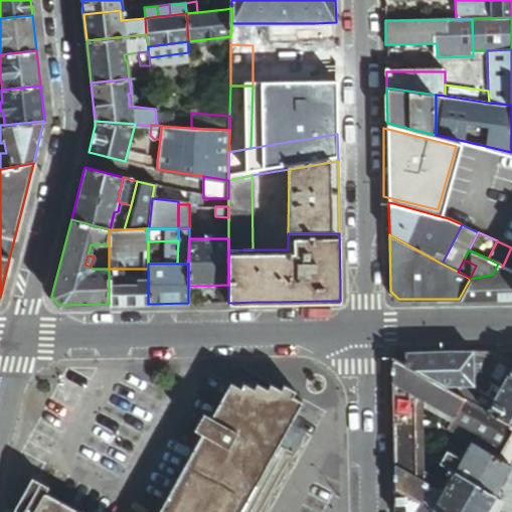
[(493,298),(511,297),(511,270),(503,266),(498,264),(492,275),(470,279),(497,293),(493,298)]
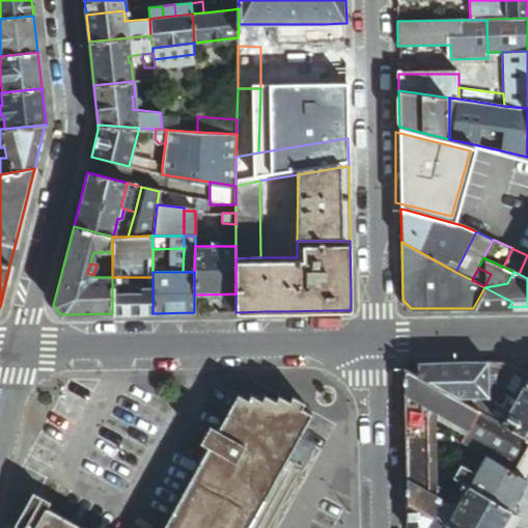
[(112,277),(112,313),(153,313),(153,277),(142,277),(141,285),(124,285),(124,277),(112,277)]
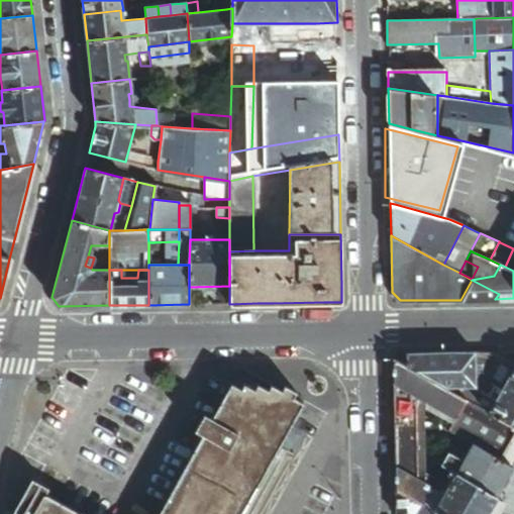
[(138,270),(121,270),(121,278),(137,278),(138,270)]
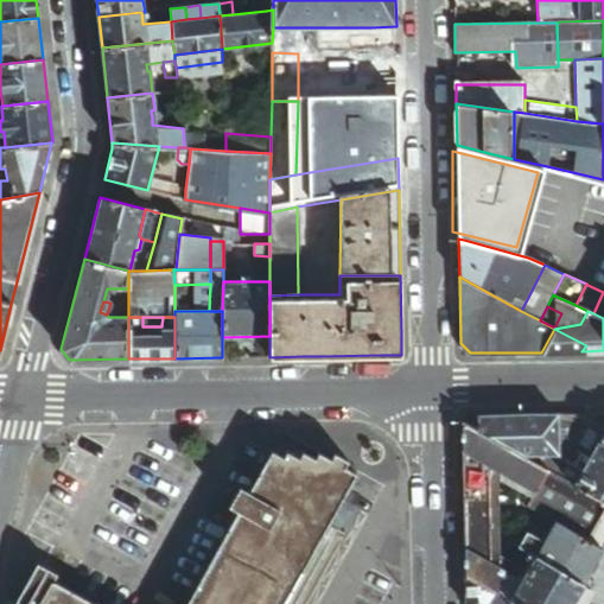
[(541,353),(582,351),(586,345),(554,329),(541,353)]
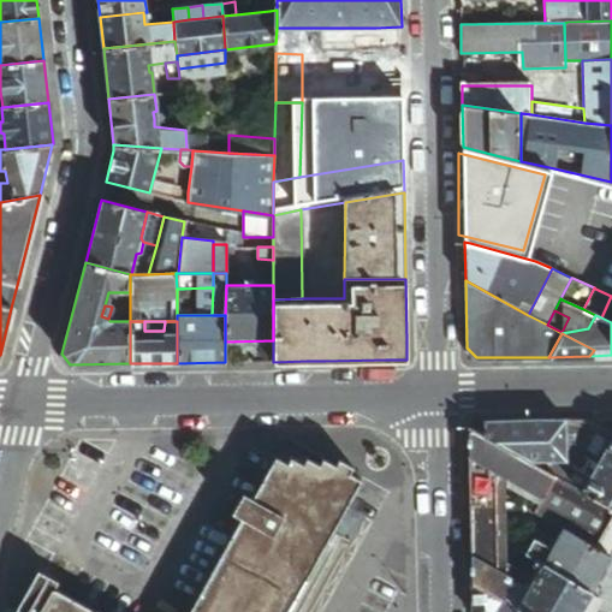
[(611,416),(583,417),(611,433),(611,416)]
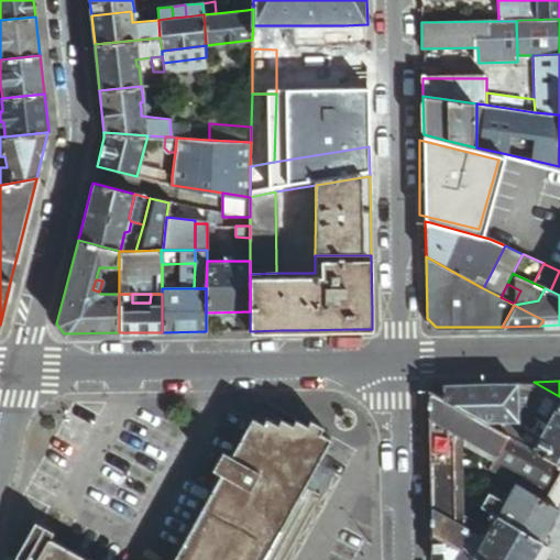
[(442,383),(442,396),(467,410),(485,421),(493,420),(493,382),(442,383)]
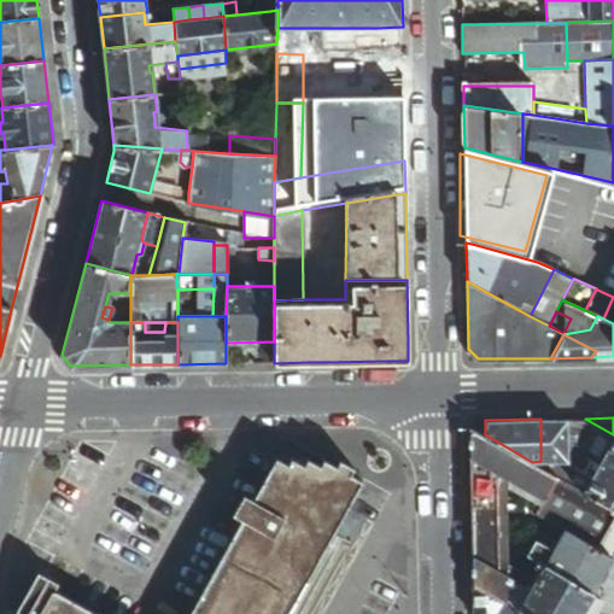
[(567,461),(567,419),(541,419),(541,461),(549,461),(567,461)]
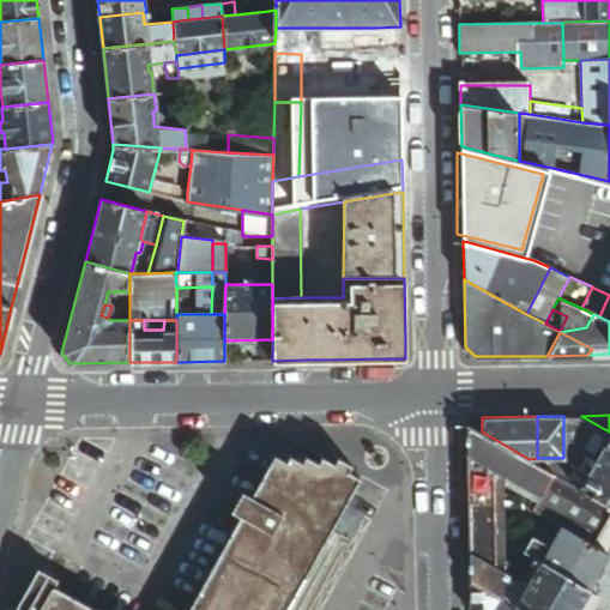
[(580,436),(580,416),(563,416),(563,458),(589,471),(597,457),(580,447),(580,436)]
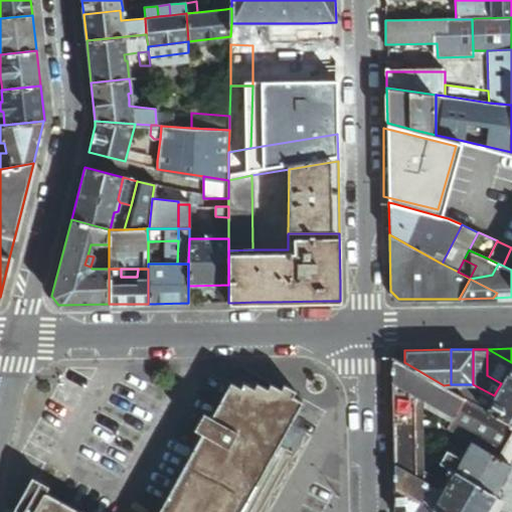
[(511,362),(488,349),(487,349),(487,366),(505,376),(501,383),(494,395),(486,409),(499,416),(511,423),(511,362)]
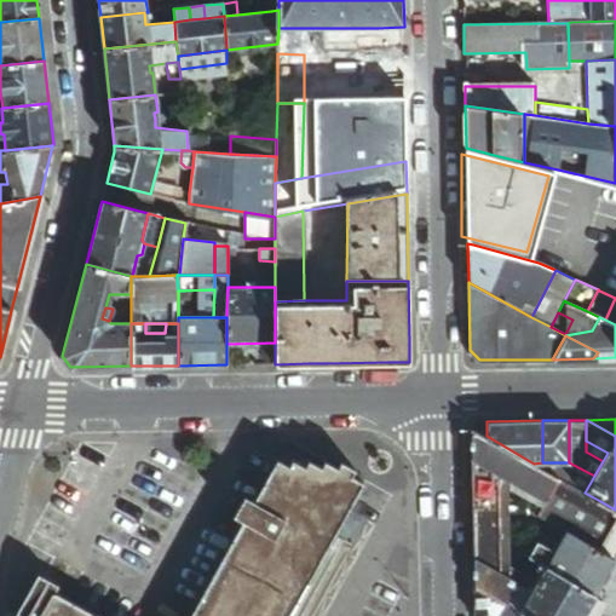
[(471,421),(471,427),(487,436),(487,421),(471,421)]
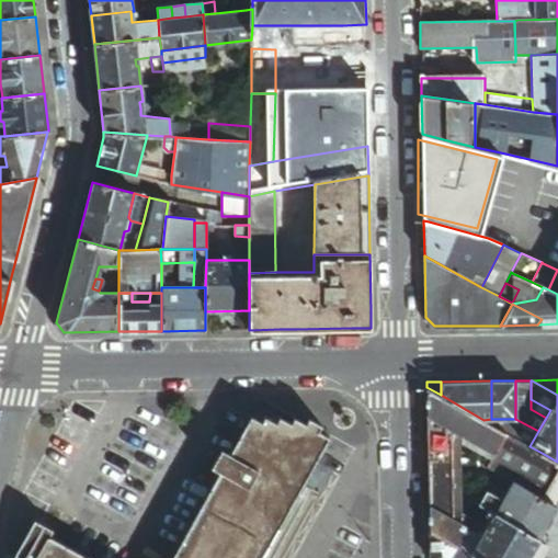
[(441,395),(426,387),(428,453),(428,468),(429,531),(457,546),(468,527),(466,526),(452,519),(452,511),(451,468),(451,453),(451,435),(453,431),(465,409),(441,395)]
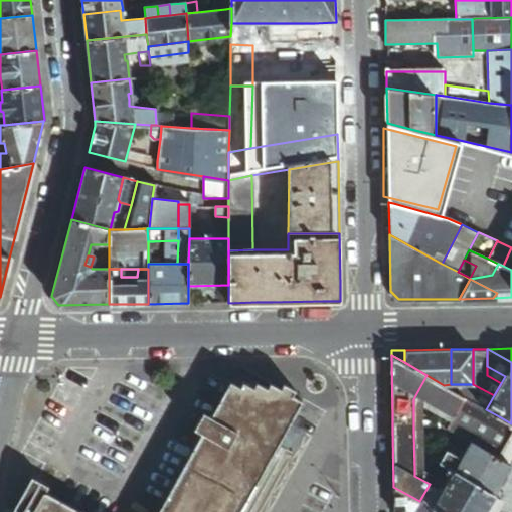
[(505,376),(487,366),(487,375),(501,383),(505,376)]
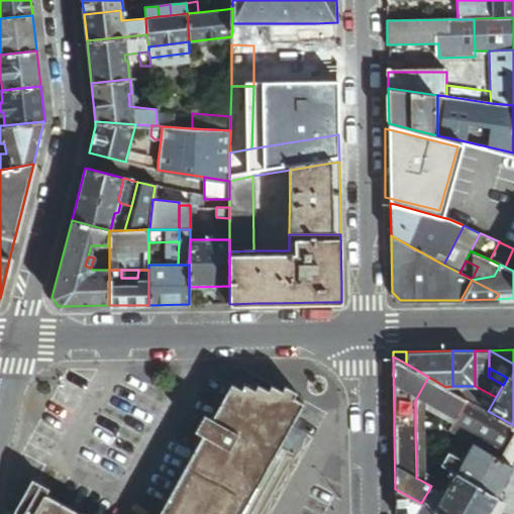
[(453,417),(465,397),(459,395),(445,387),(428,377),(417,397),(453,417)]
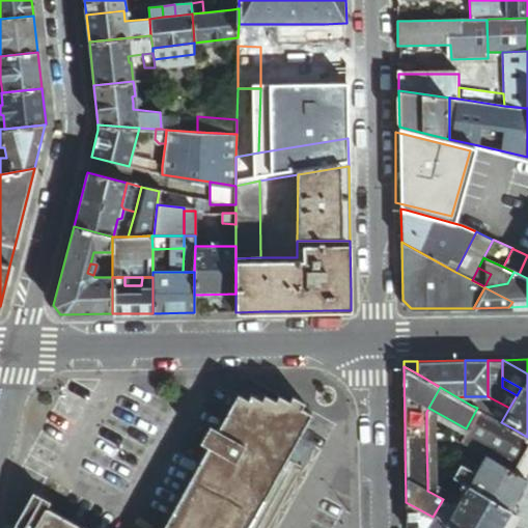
[(249,527),(311,414),(302,409),(305,403),(293,396),(289,401),(279,396),(276,401),(265,395),(260,401),(250,394),(246,400),(237,395),(163,527),(73,527),(46,512),(49,507),(33,498),(16,527),(249,527)]
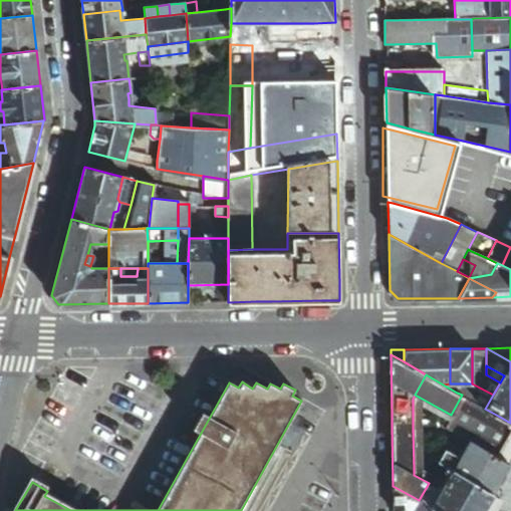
[(493,395),(472,384),(457,384),(457,393),(462,395),(485,409),(493,395)]
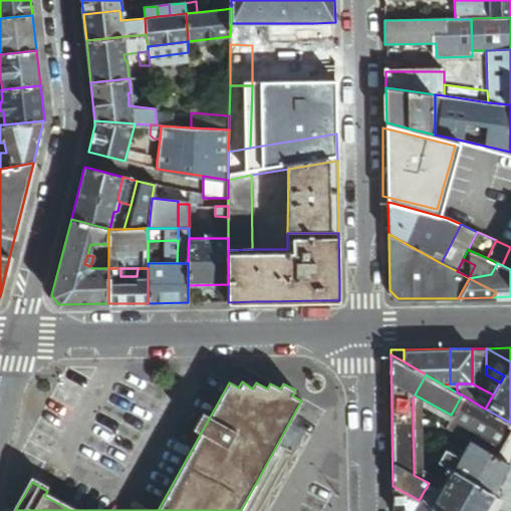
[(481,446),(498,416),(485,409),(462,395),(451,415),(445,426),(469,440),(481,446)]
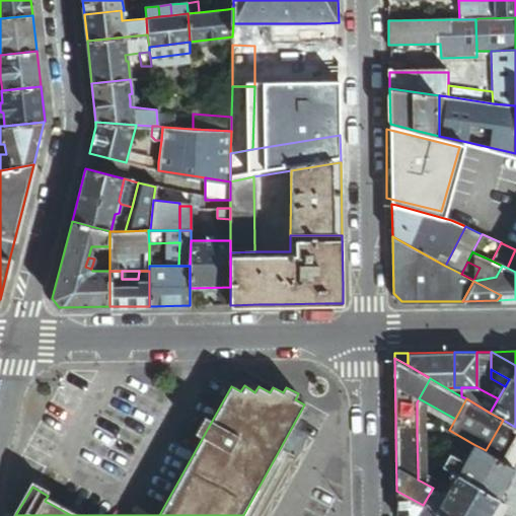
[(515,467),(515,464),(515,427),(503,420),(486,450),(515,467)]
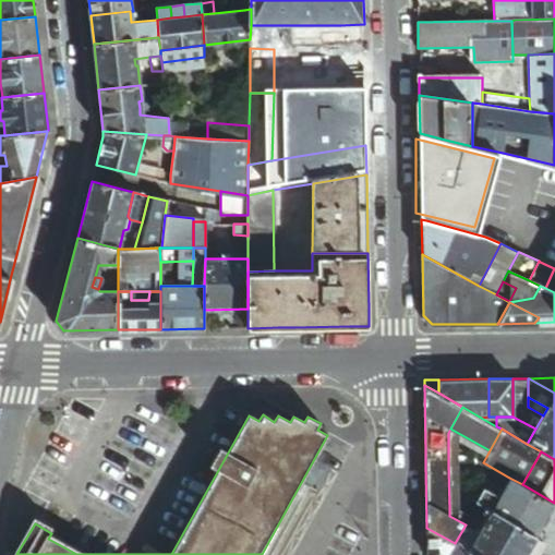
[(509,478),(483,462),(475,477),(484,481),(502,491),(509,478)]
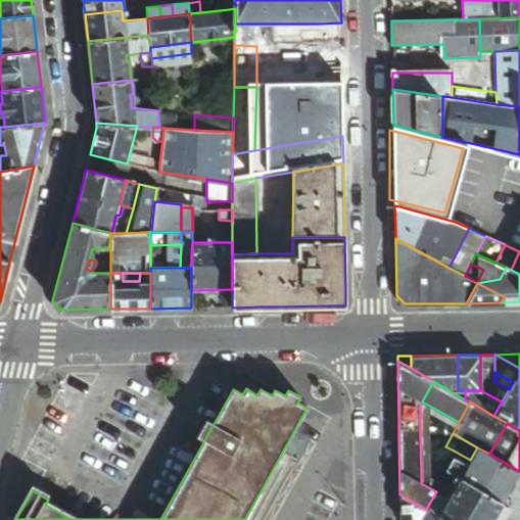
[(454,451),(445,446),(441,453),(450,457),(454,451)]
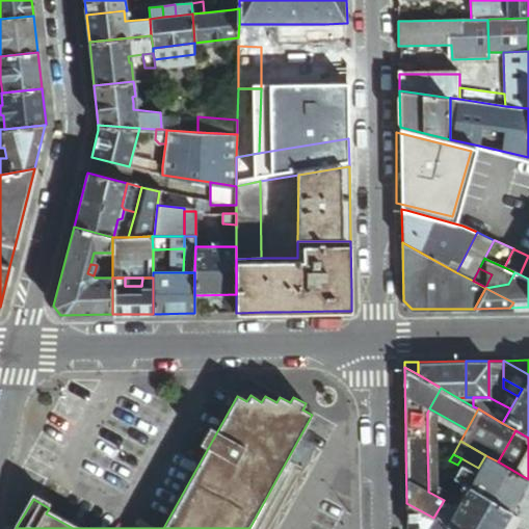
[(511,509),(528,479),(498,461),(485,455),(478,468),(474,475),(468,485),(511,509)]
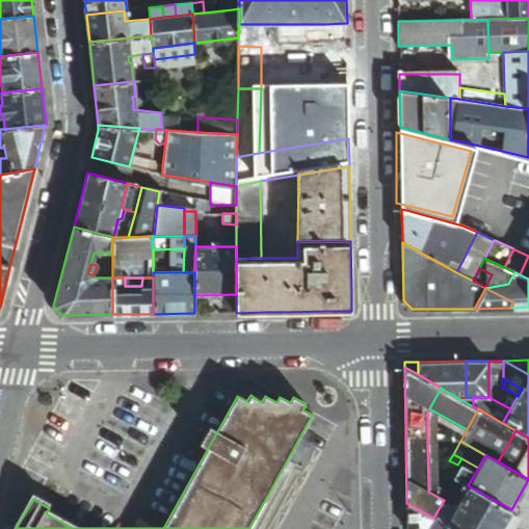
[(474,475),(478,468),(461,458),(457,465),(474,475)]
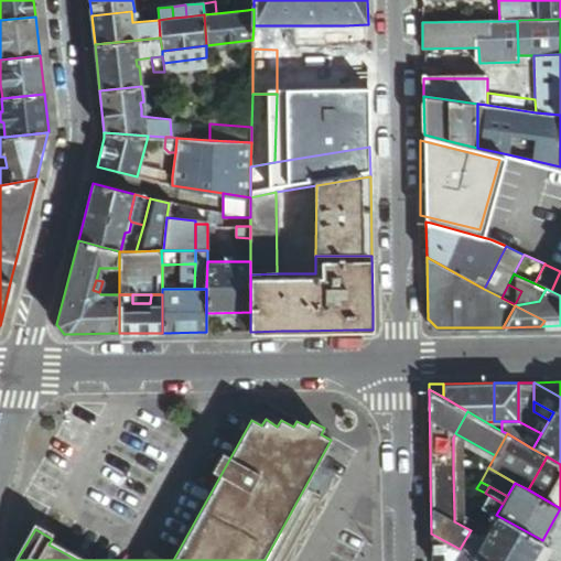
[(485,493),(476,488),(470,499),(478,504),(485,493)]
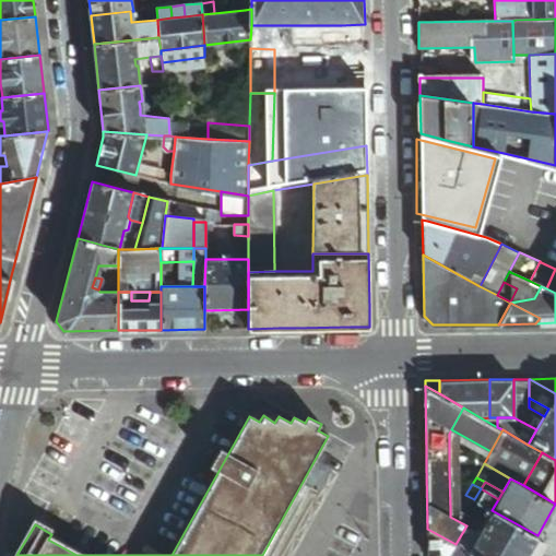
[(486,506),(492,510),(498,499),(481,488),(474,499),(486,506)]
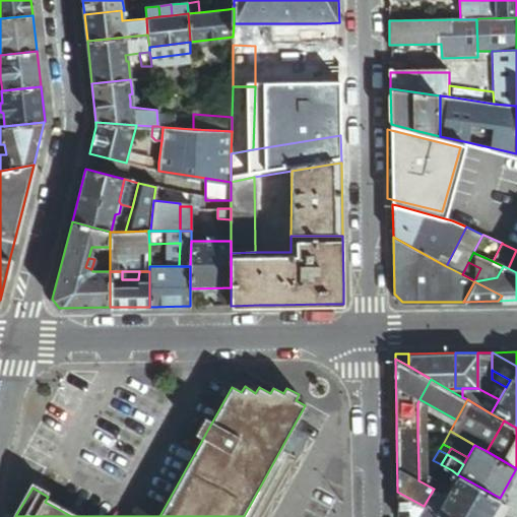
[(452,470),(441,464),(433,460),(431,465),(434,469),(448,477),(452,470)]
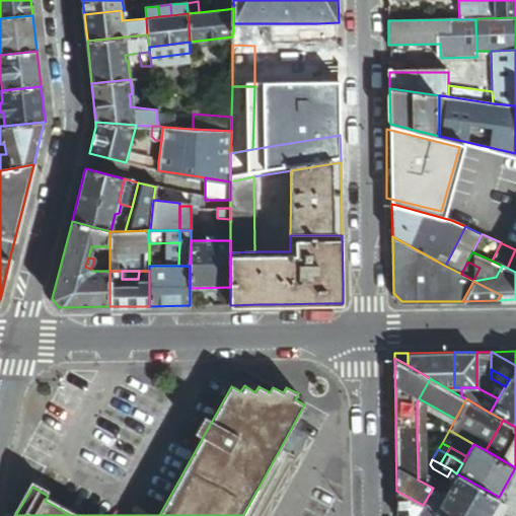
[(453,480),(456,473),(451,469),(447,476),(453,480)]
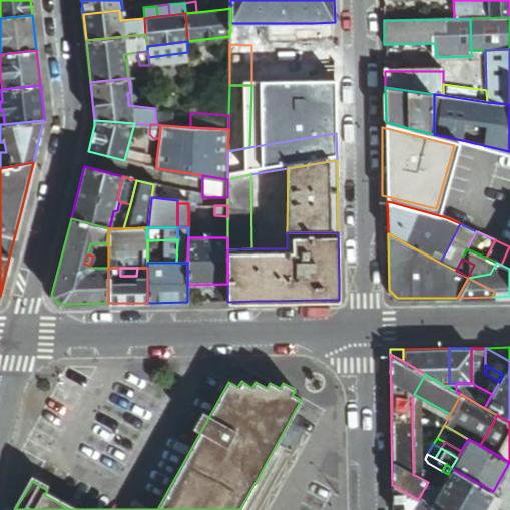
[(419,467),(413,467),(413,474),(426,481),(430,473),(419,467)]
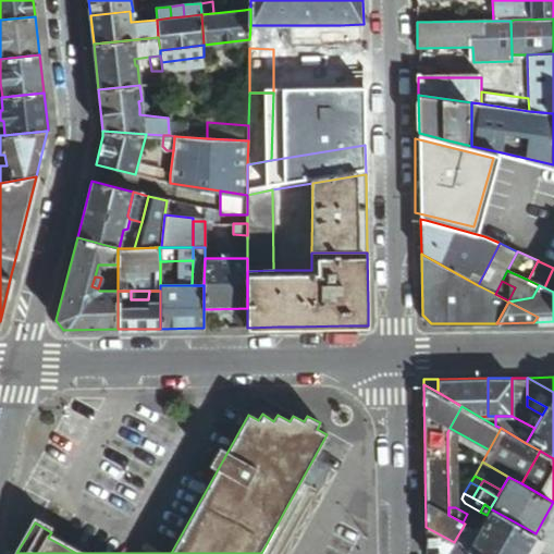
[(474,553),(522,553),(536,533),(490,508),(487,515),(482,522),(477,531),(466,550),(474,553)]
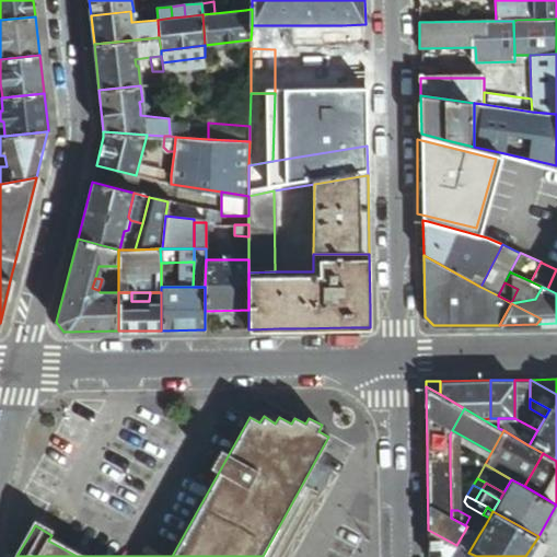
[(467,526),(479,534),(485,525),(478,522),(470,517),(465,525),(467,526)]
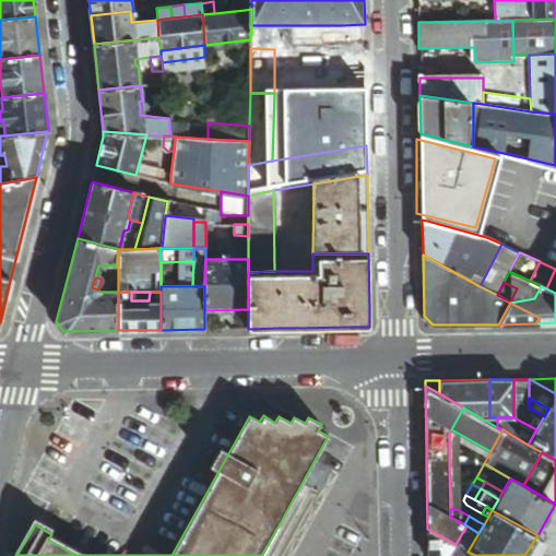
[(465,551),(468,552),(478,533),(466,525),(456,544),(465,551)]
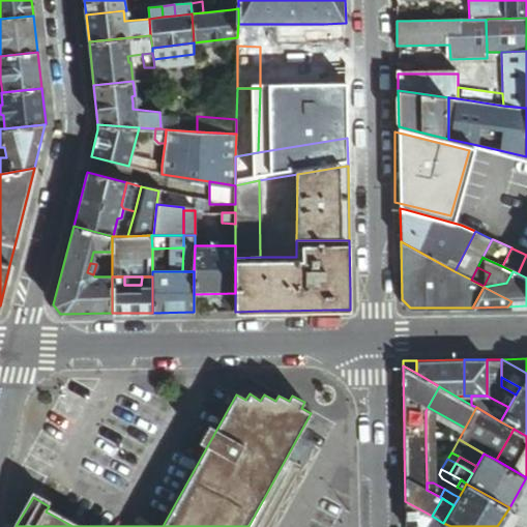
[(438,526),(441,522),(432,516),(405,501),(405,526),(438,526)]
